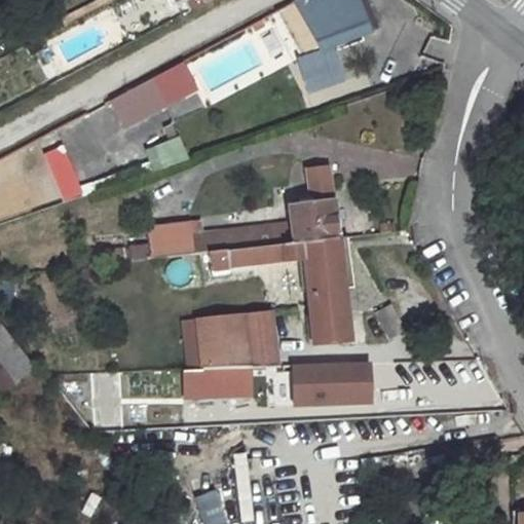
[(295,0),(321,48),(298,57),(309,91),(345,78),(335,46),(375,31),(362,0),(295,0)]
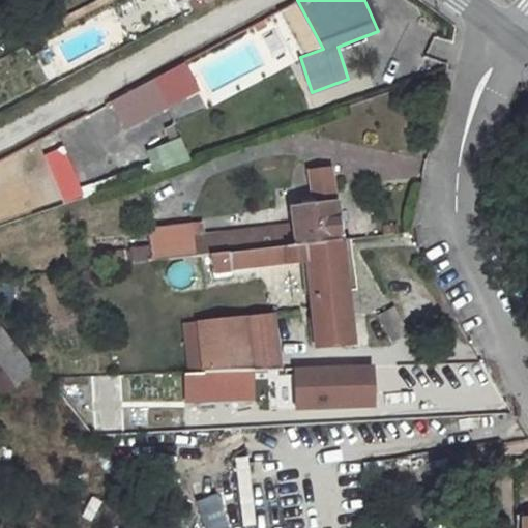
[(201,90),(185,61),(110,100),(125,129),(201,90)]
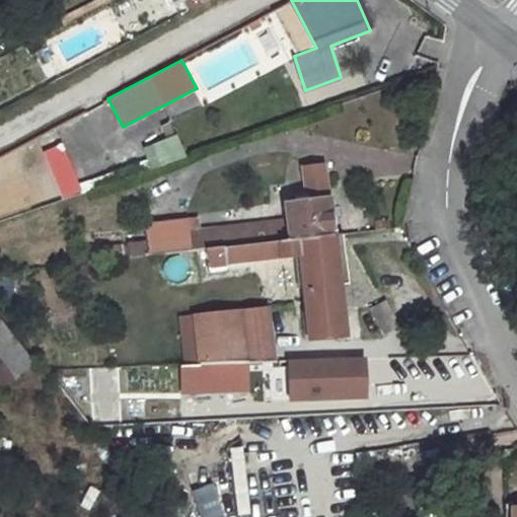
[(151,166),(187,154),(179,132),(144,143),(151,166)]
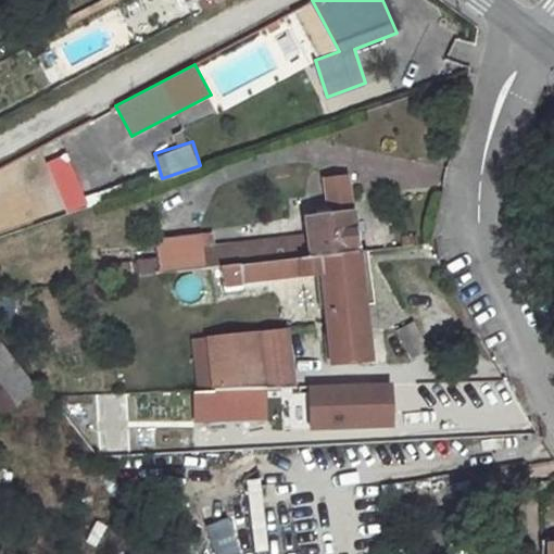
[(67,152),(47,160),(66,209),(87,201),(67,152)]
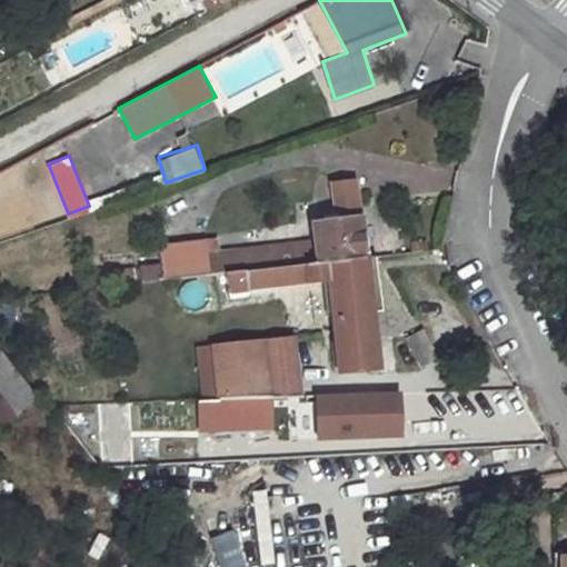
[(358,178),(330,180),(335,217),(362,214),(358,178)]
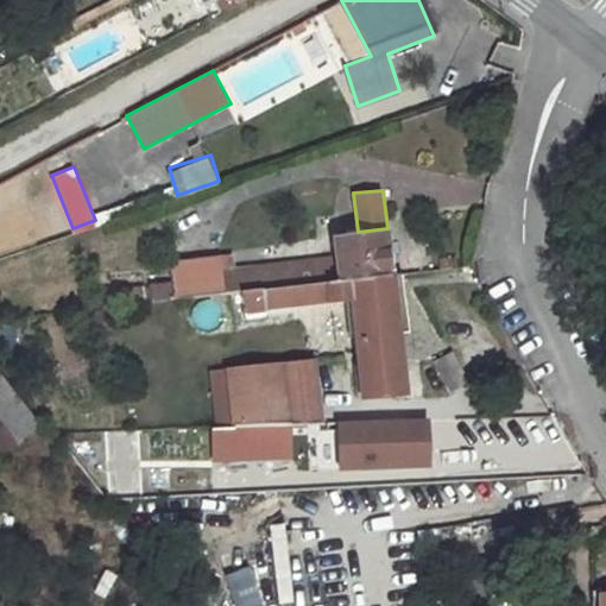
[(387,228),(333,237),(338,278),(393,271),(387,228)]
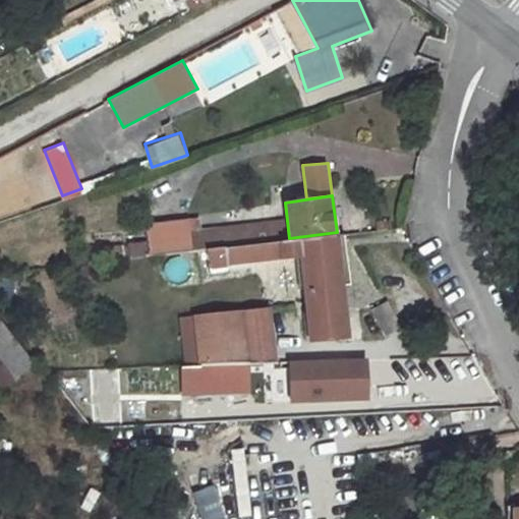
[(189,218),(148,223),(152,252),(193,248),(189,218)]
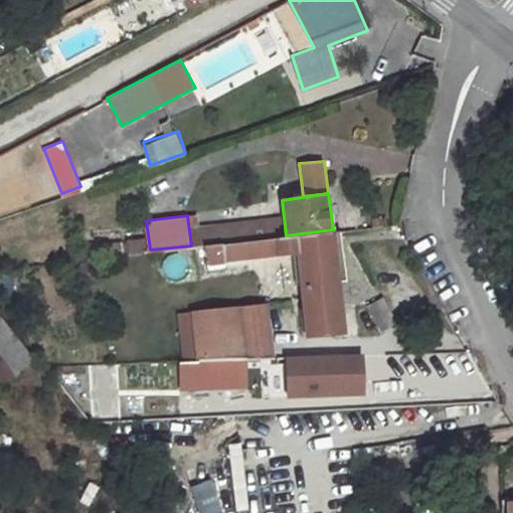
[(296,255),(305,338),(347,333),(336,232),(205,246),(207,266),(296,255)]
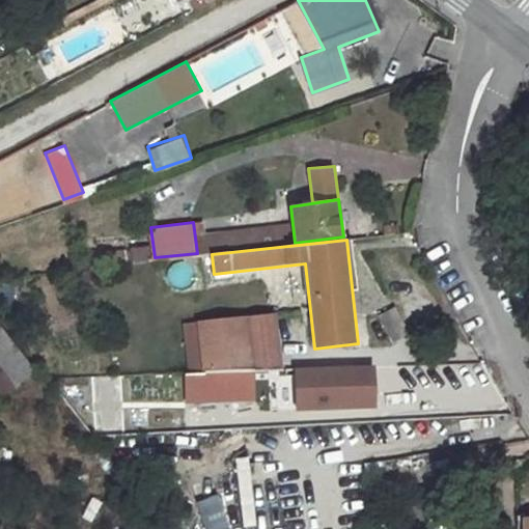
[(396,306),(377,315),(389,340),(409,331),(396,306)]
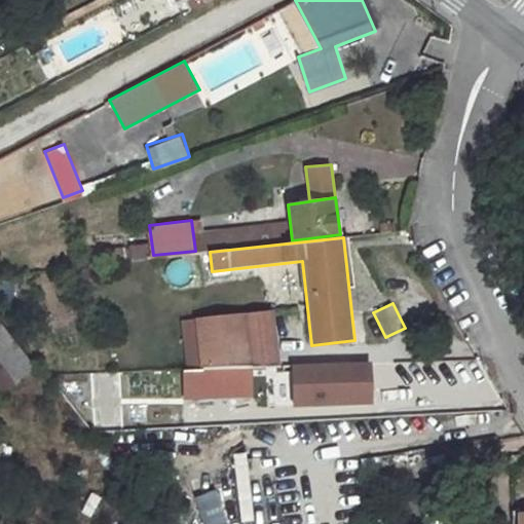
[(274,308),(183,319),(187,365),(282,363),(274,308)]
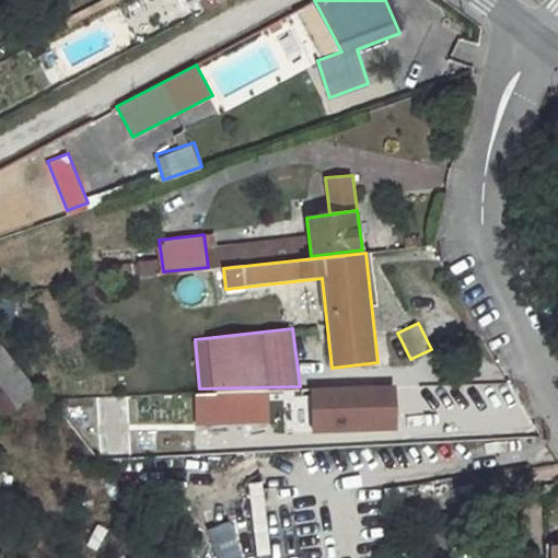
[(36,391),(0,344),(0,385),(16,406),(36,391)]
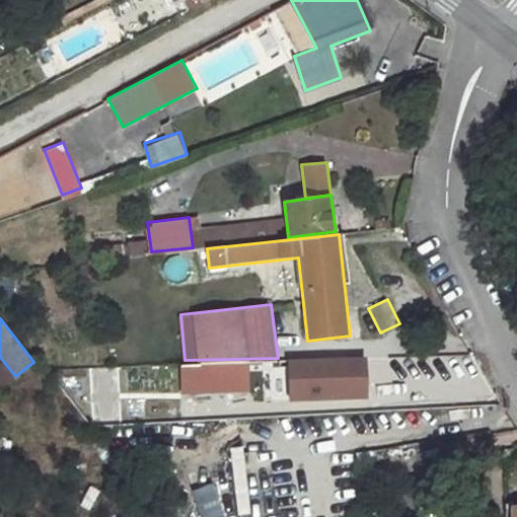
[(368,356),(289,358),(289,397),(369,396),(368,356)]
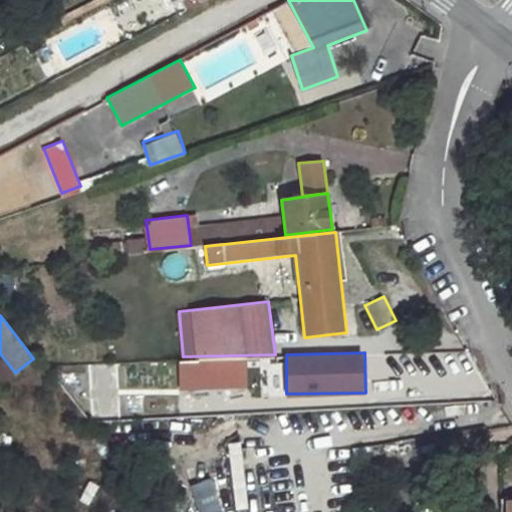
[(115,362),(92,362),(93,415),(116,415),(115,362)]
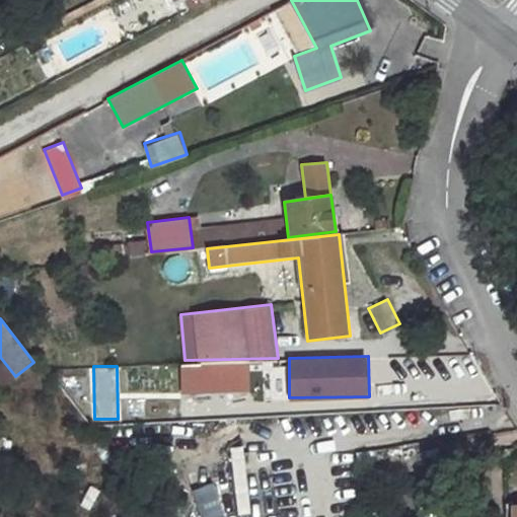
[(210,516),(223,516),(221,497),(208,499),(210,516)]
